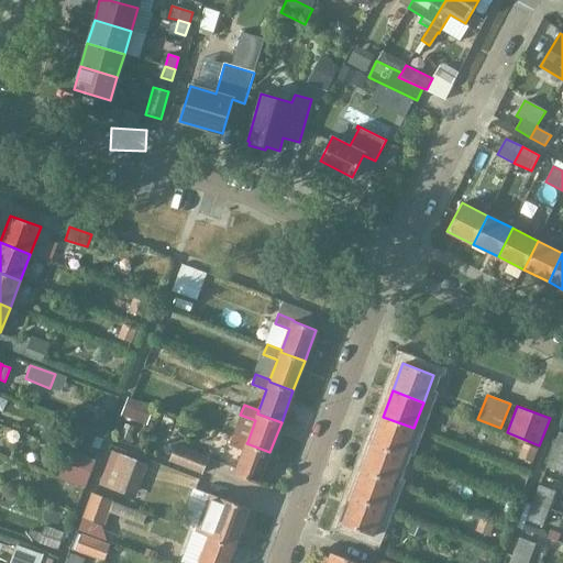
[(404,455),(414,428),(383,417),(372,443),(404,455)]
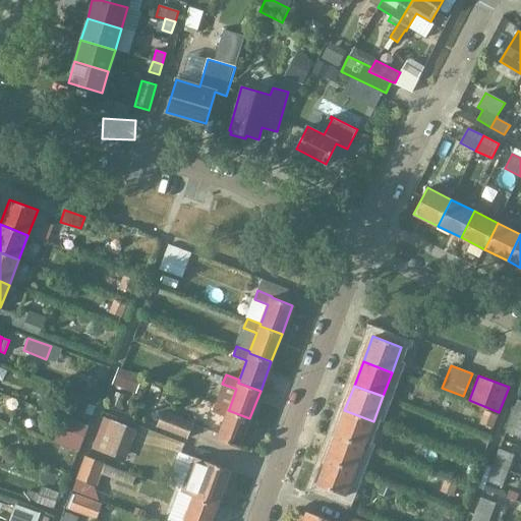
[(520,419),(520,400),(518,399),(511,416),(520,419)]
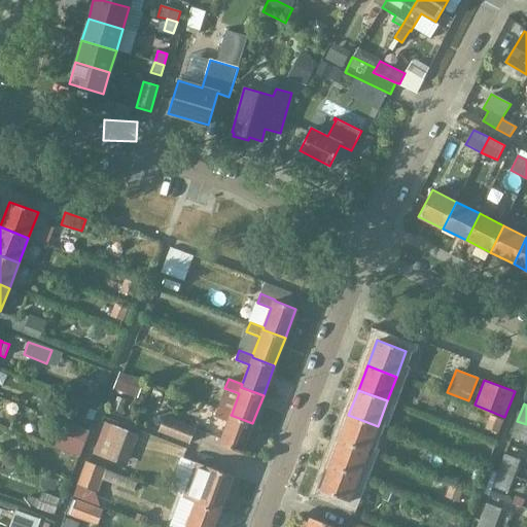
[(231,415),(232,414),(217,409),(214,417),(227,422),(219,444),(242,453),(252,423),(231,415)]
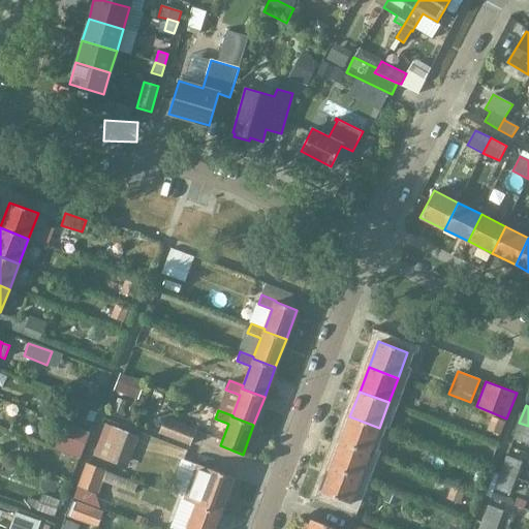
[(370,453),(379,428),(349,416),(340,441),(370,453)]
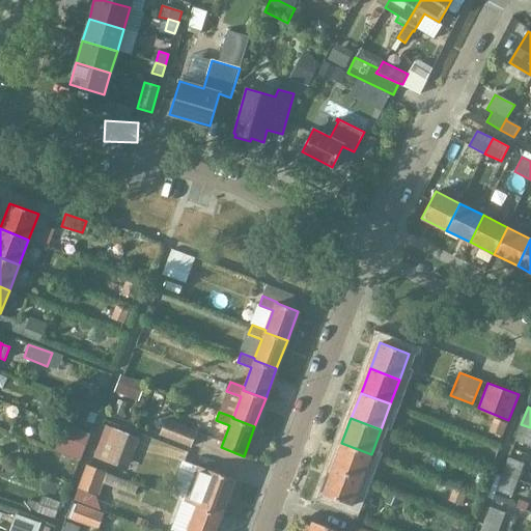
[(165,420),(160,436),(191,447),(196,431),(165,420)]
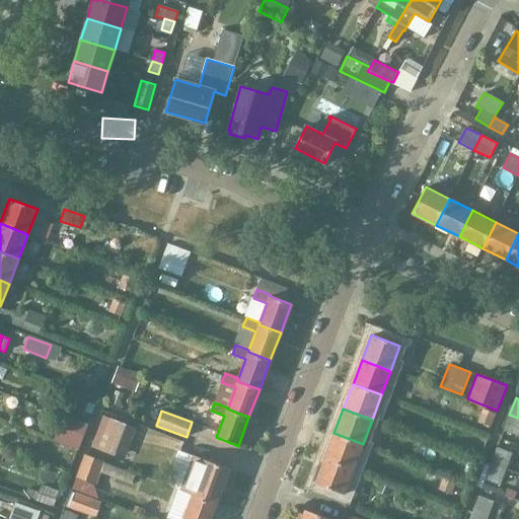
[(518,436),(518,434),(518,418),(509,415),(503,430),(518,436)]
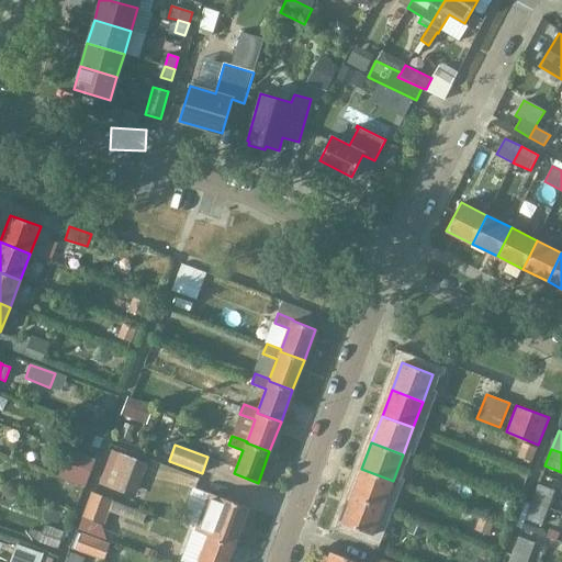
[(65,479),(85,485),(93,460),(68,451),(62,467),(68,470),(65,479)]
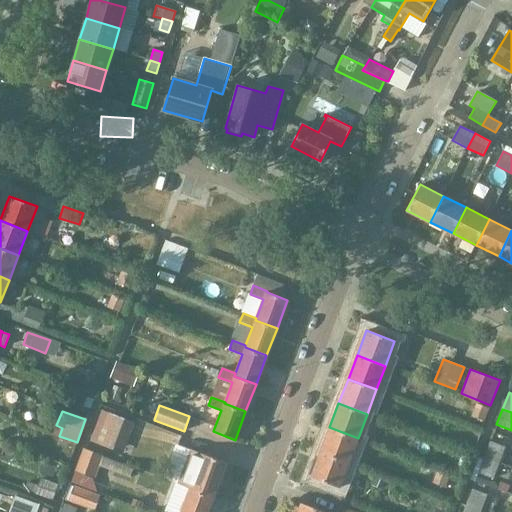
[(101,411),(90,441),(103,446),(115,450),(122,453),(128,436),(133,422),(114,415),(101,411)]
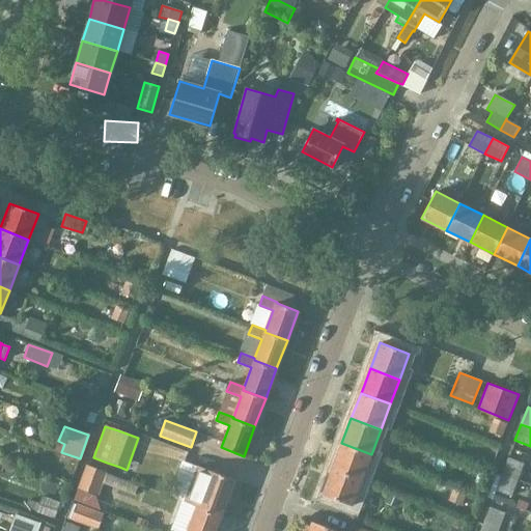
[(361,479),(371,454),(341,443),(332,468),(361,479)]
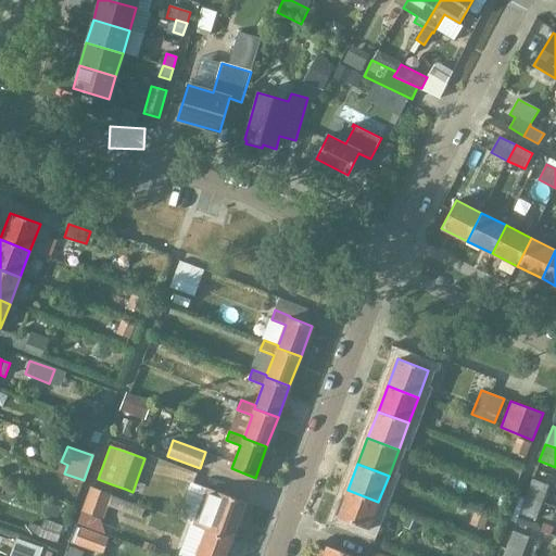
[(542,503),(548,485),(532,479),(526,496),(542,503)]
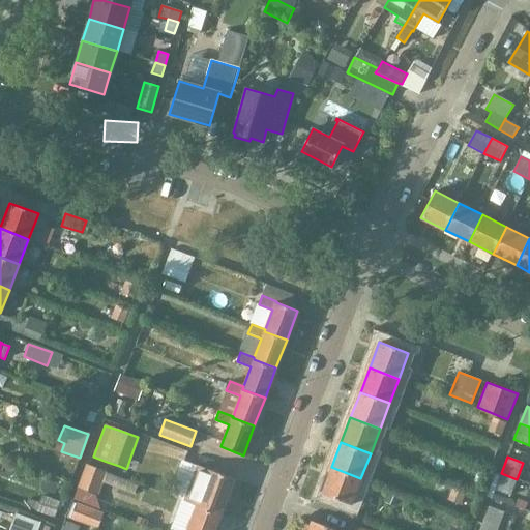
[(50,470),(69,477),(75,465),(55,458),(50,470)]
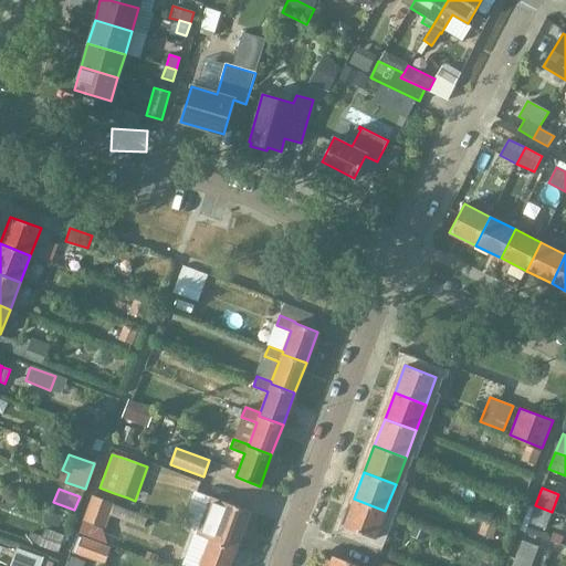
[(104,528),(114,503),(92,495),(82,521),(104,528)]
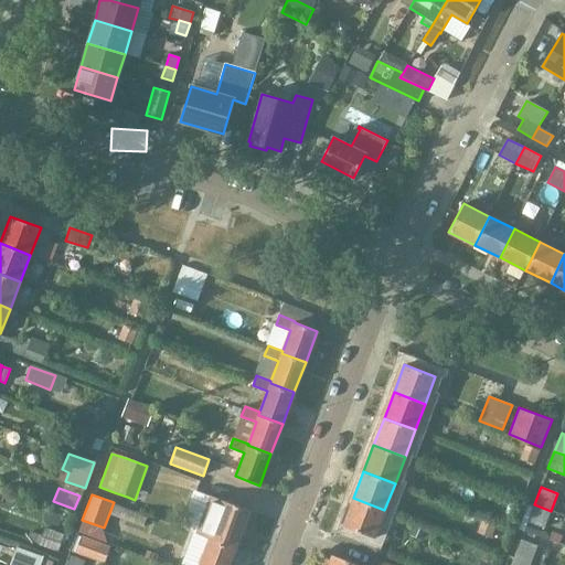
[(211,496),(198,534),(210,539),(236,548),(249,511),(211,496)]
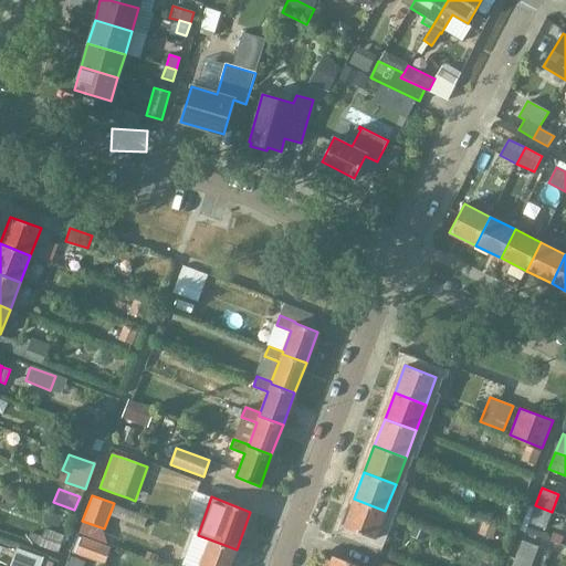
[(375,538),(385,511),(354,499),(344,526),(375,538)]
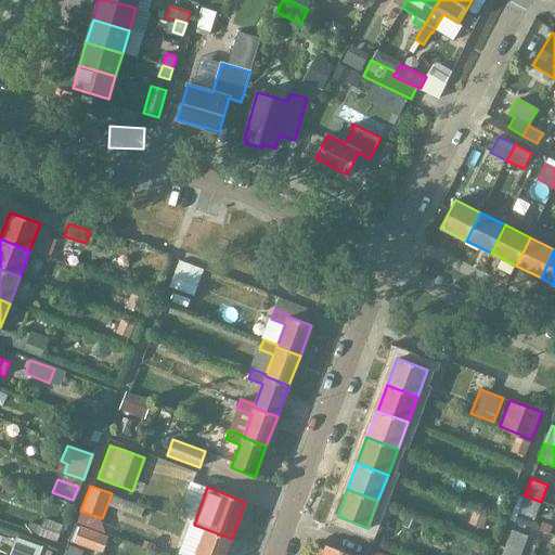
[(534,518),(541,502),(525,495),(518,513),(534,518)]
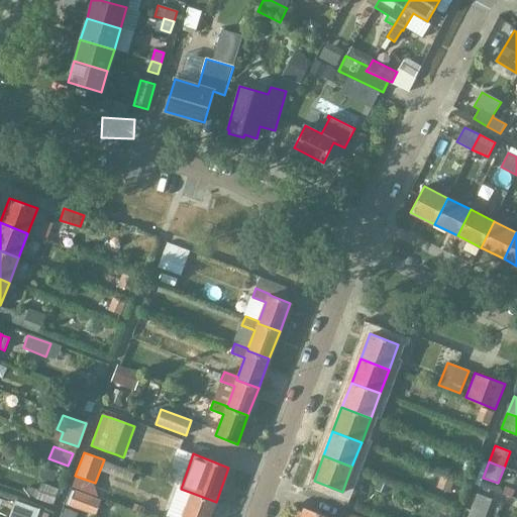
[(68,505),(79,510),(95,516),(101,500),(74,490),(68,505)]
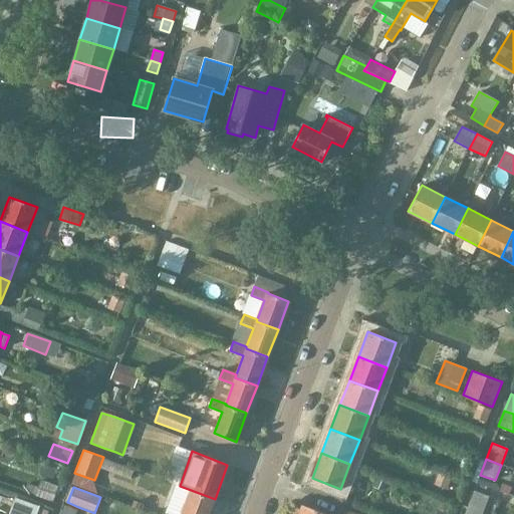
[(208,513),(215,499),(191,490),(181,513),(208,513)]
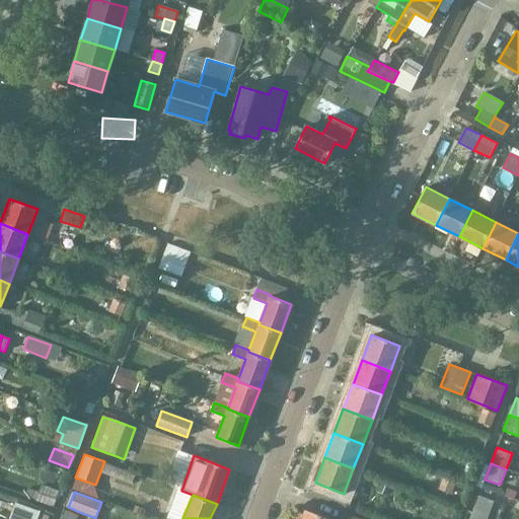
[(488,516),(494,501),(478,495),(472,510),(488,516)]
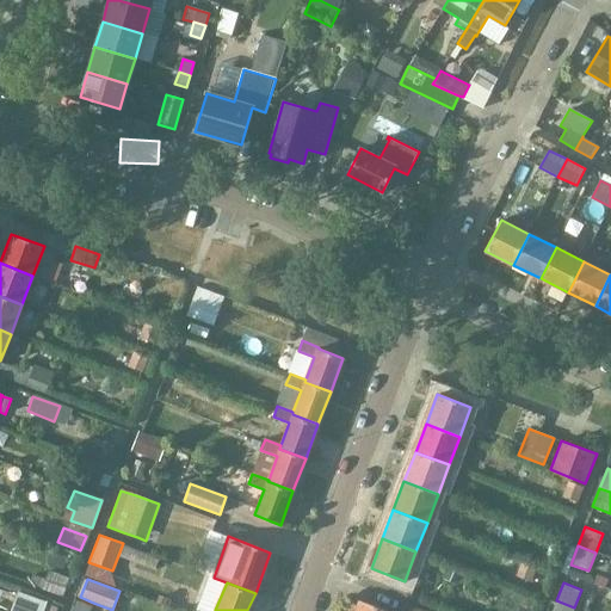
[(10,610),(43,610),(47,603),(18,592),(10,610)]
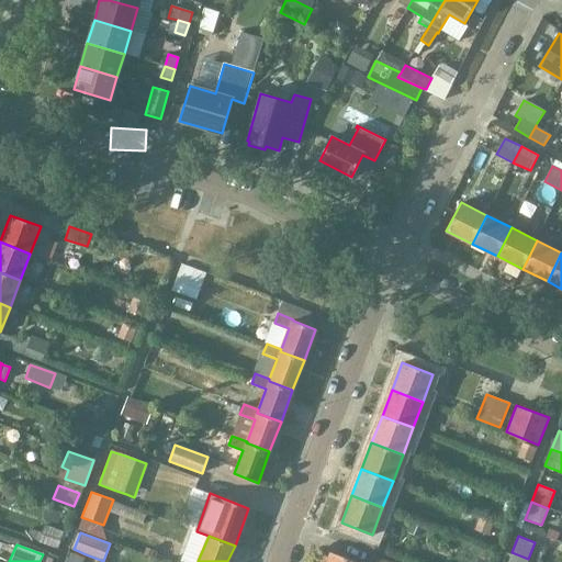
[(325,561),(357,561),(330,551),(325,561)]
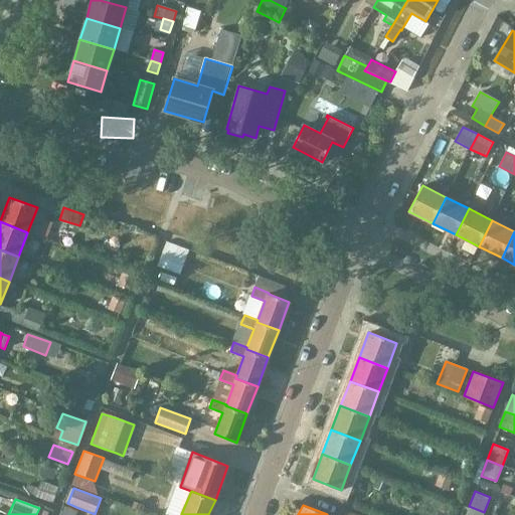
[(483,514),(484,512),(469,506),(465,514),(483,514)]
